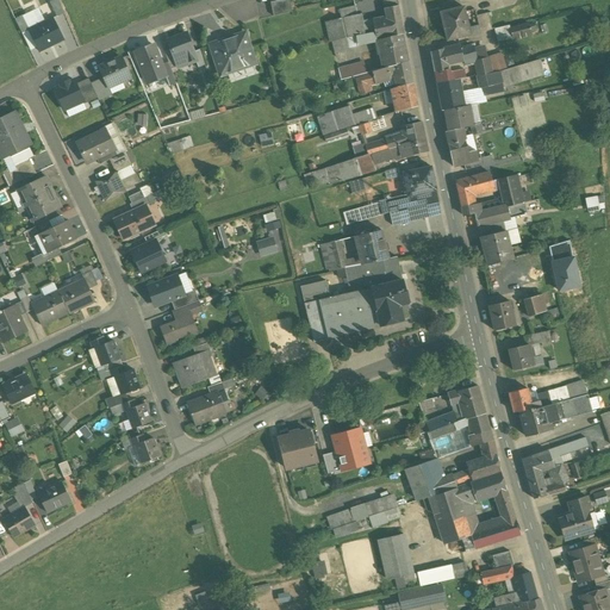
[(57,17),(64,13),(58,0),(54,0),(50,2),(57,17)]
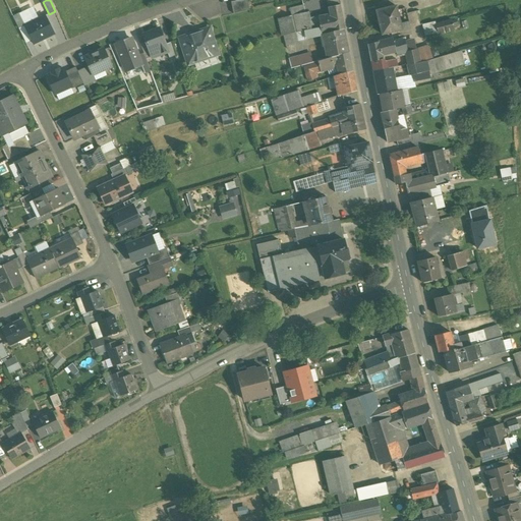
[(247,0),(241,0),(232,2),(234,14),(250,10),(247,0)]
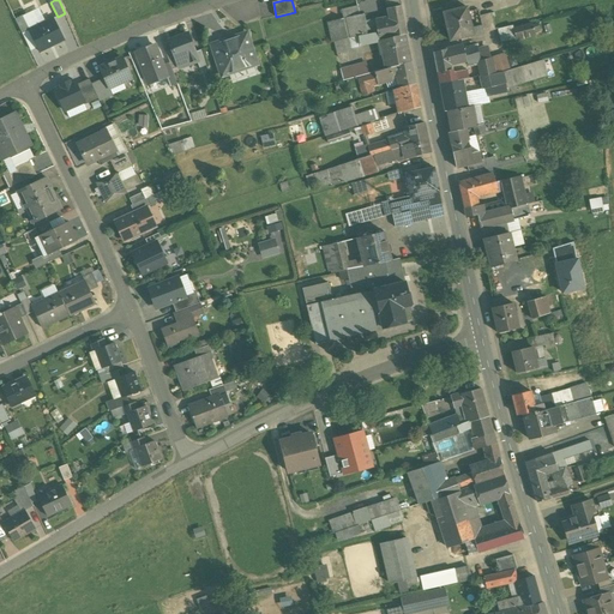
[(401,6),(390,10),(391,19),(403,17),(401,6)]
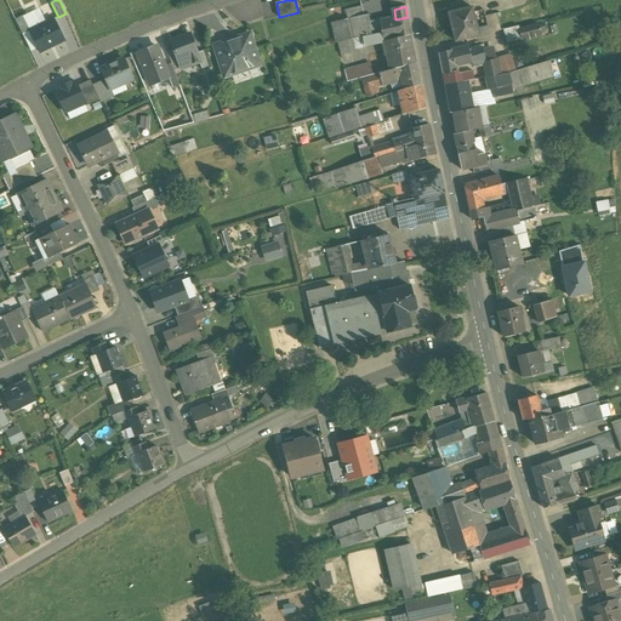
[(472,7),(448,13),(455,41),(479,36),(477,29),(472,7)]
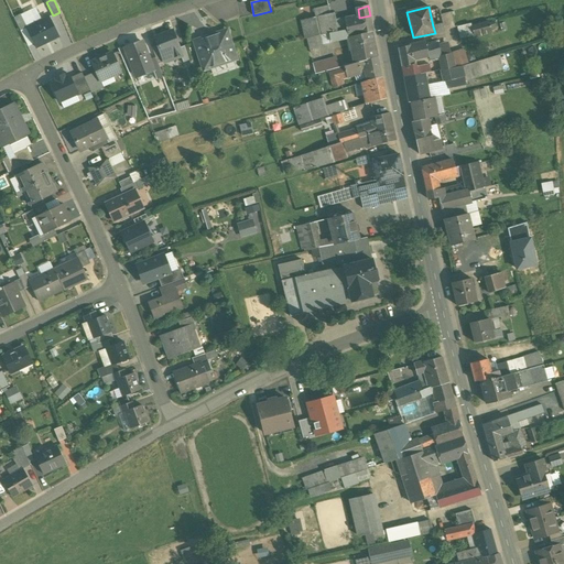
[(451,12),(440,15),(442,24),(443,24),(444,30),(455,28),(451,12)]
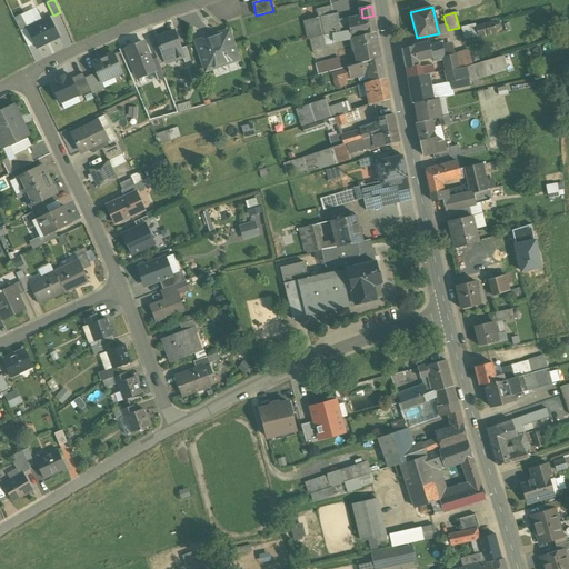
[(337,13),(305,21),(308,39),(310,39),(322,36),(323,36),(341,31),(339,20),(337,13)]
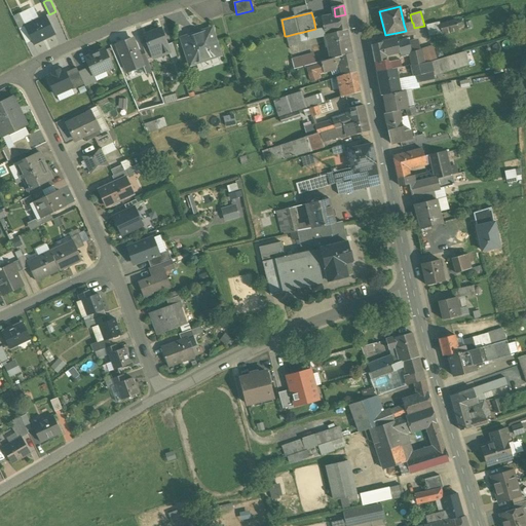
[(20,13),(12,16),(19,29),(25,26),(26,26),(20,13)]
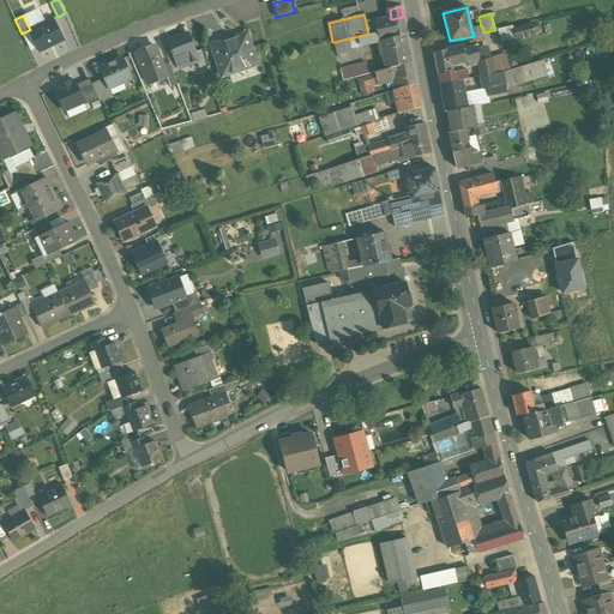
[(377,22),(375,22),(378,32),(379,41),(405,35),(407,35),(403,17),(391,19),(377,22)]
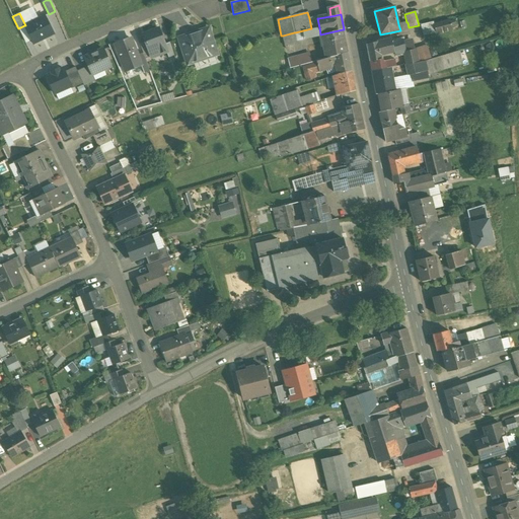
[(25,25),(24,25),(33,44),(55,33),(45,15),(25,25)]
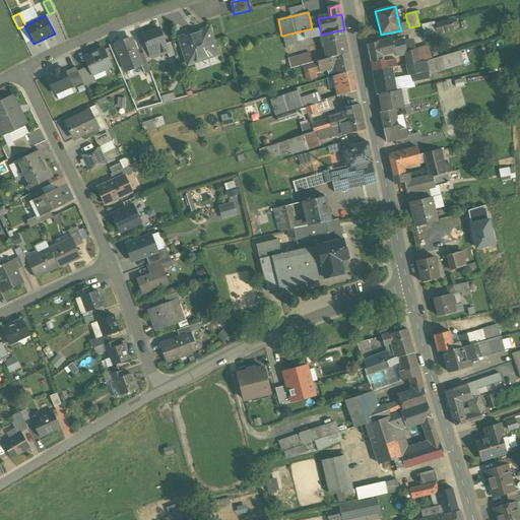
[(318,16),(310,18),(312,28),(320,27),(318,18),(319,18),(318,16)]
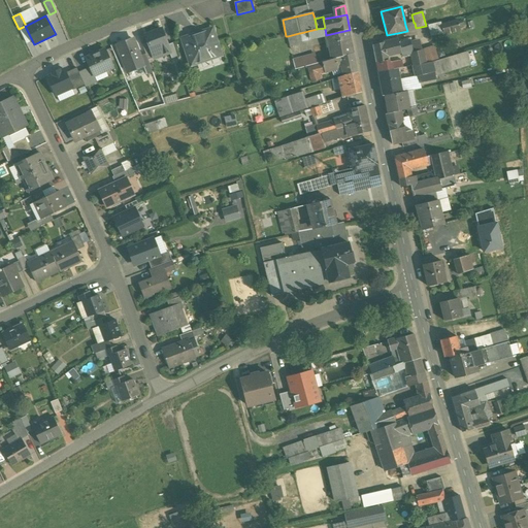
[(441,25),(440,25),(443,33),(460,29),(459,26),(463,25),(462,21),(458,22),(458,21),(441,25)]
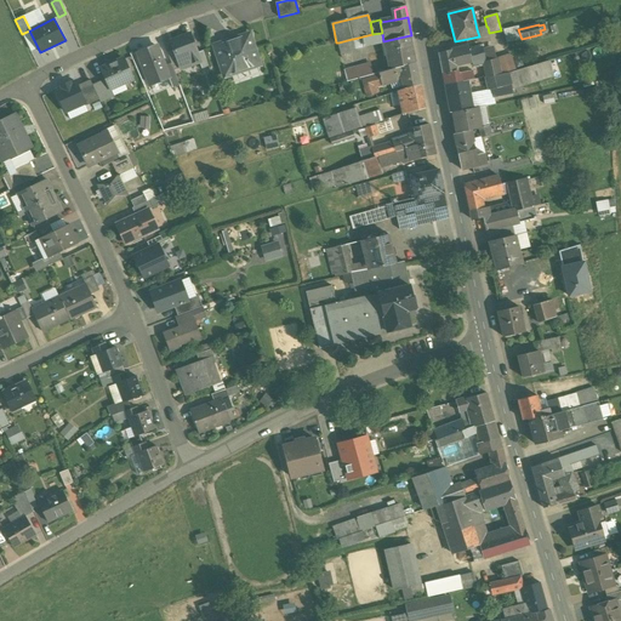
[(518,27),(503,30),(506,44),(522,39),(518,29),(519,29),(518,27)]
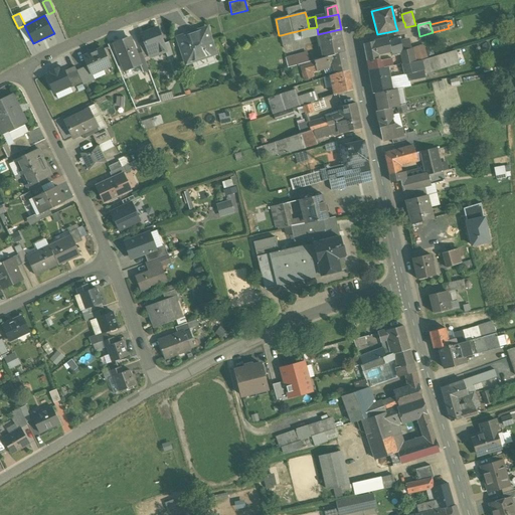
[(164,44),(157,28),(142,34),(145,41),(149,52),(150,52),(156,49),(158,54),(166,51),(164,44)]
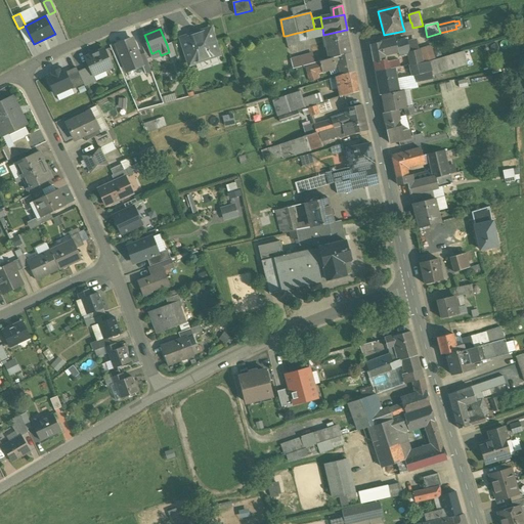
[(211,29),(190,36),(199,61),(211,57),(209,53),(218,50),(211,29)]
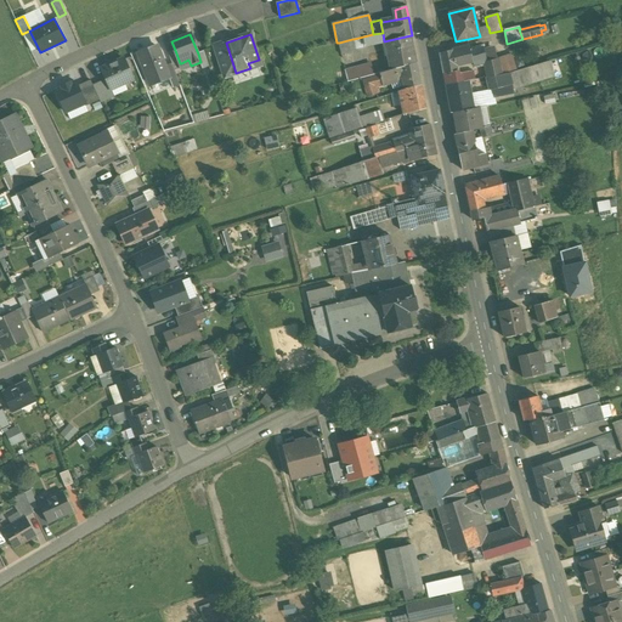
[(411,35),(385,43),(391,69),(417,63),(411,35)]
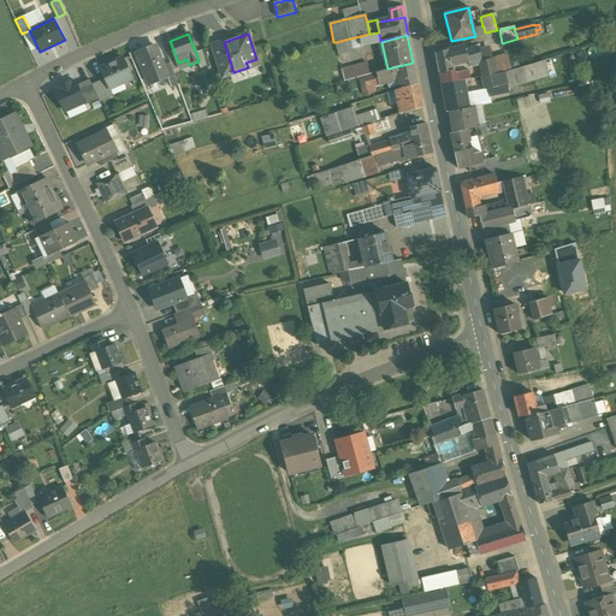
[(349,39),(336,42),(339,54),(353,51),(350,39),(349,39)]
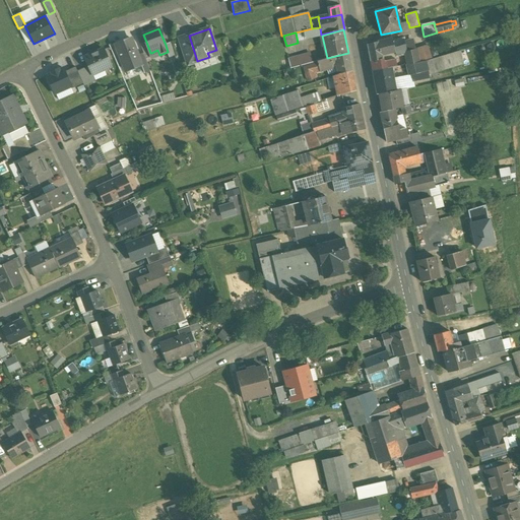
[(189,36),(180,39),(189,64),(197,61),(189,36)]
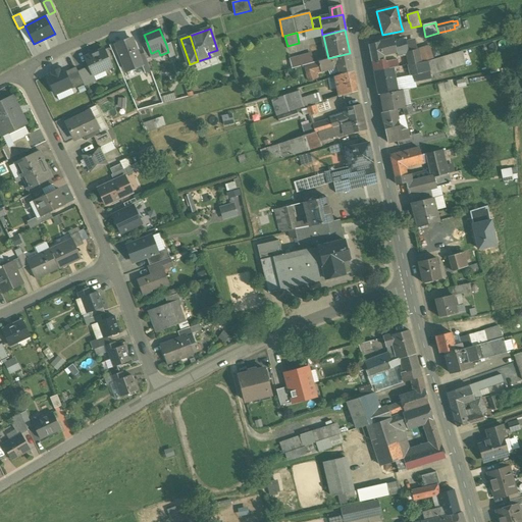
[(132,39),(115,45),(121,59),(122,59),(126,71),(142,65),(143,65),(139,56),(136,49),(135,49),(132,39)]
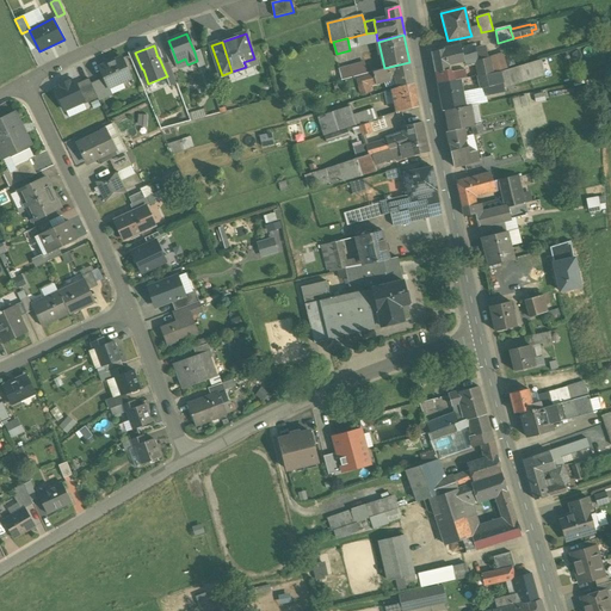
[(460,45),(444,49),(448,66),(464,61),(462,50),(460,45)]
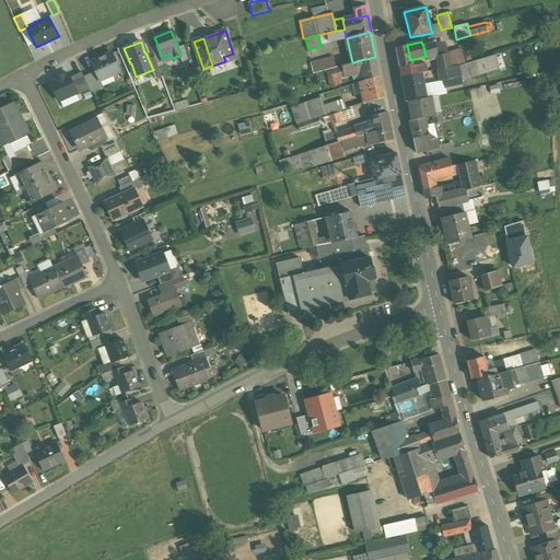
[(438,53),(434,43),(423,46),(426,56),(438,53)]
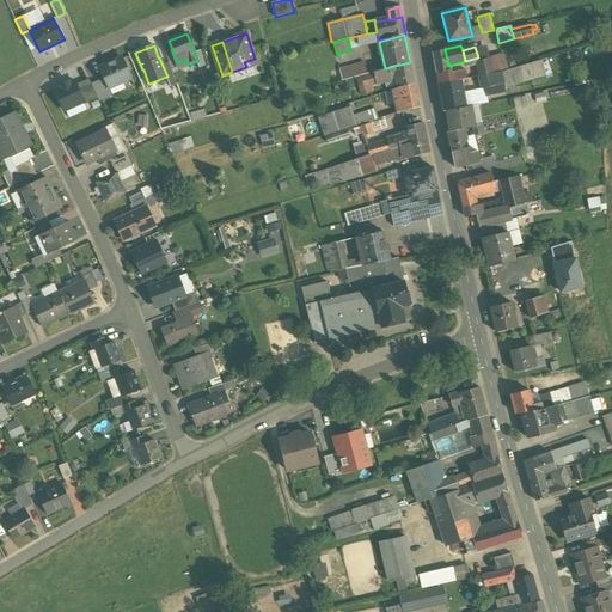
[(177,62),(172,49),(165,51),(170,63),(171,68),(179,65),(178,62),(177,62)]
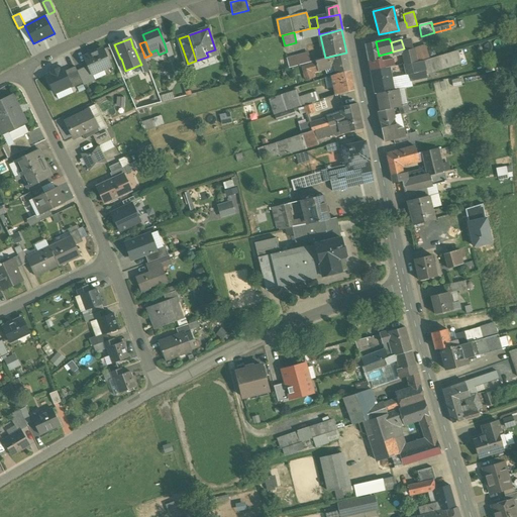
[(376,41),(365,44),(368,62),(378,60),(380,59),(379,56),(376,41)]
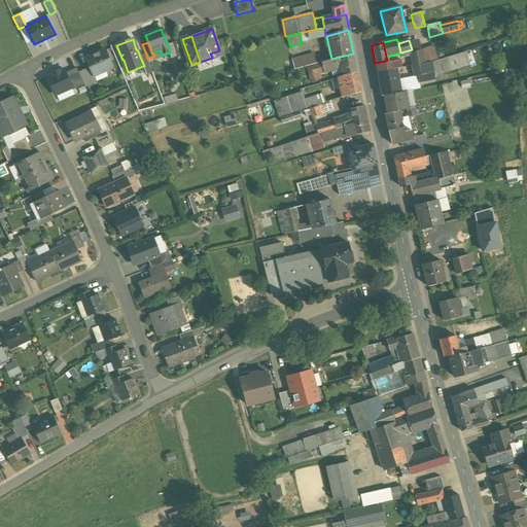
[(177,57),(173,43),(168,45),(170,53),(171,59),(177,57)]
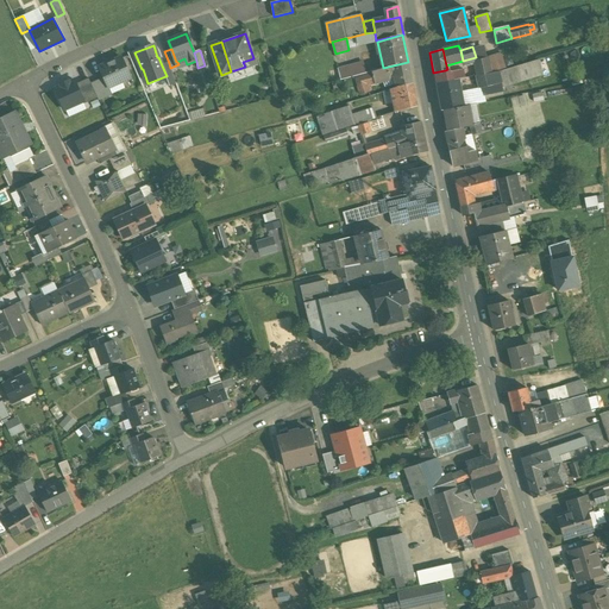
[(121,57),(100,67),(104,77),(108,88),(110,87),(131,77),(121,57)]
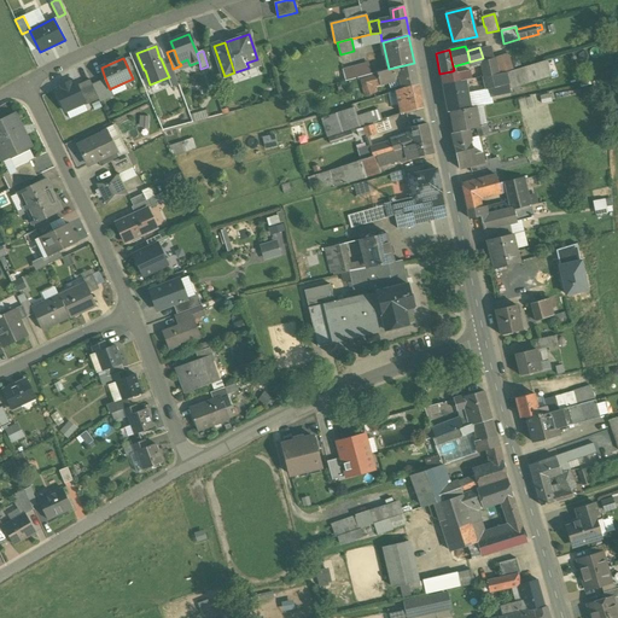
[(494,58),(483,62),(484,70),(495,66),(494,58)]
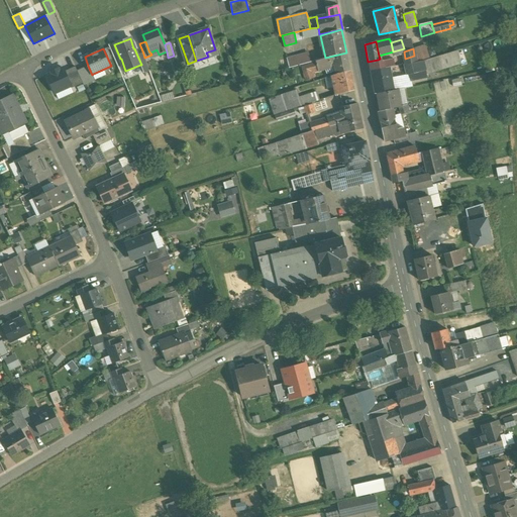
[(456,52),(422,61),(425,75),(460,65),(456,52)]
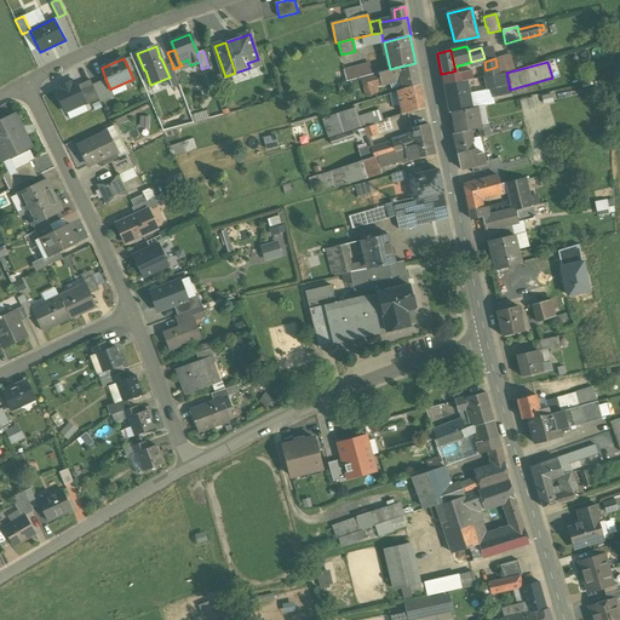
[(172,64),(165,67),(170,78),(168,78),(172,86),(179,84),(173,69),(172,64)]
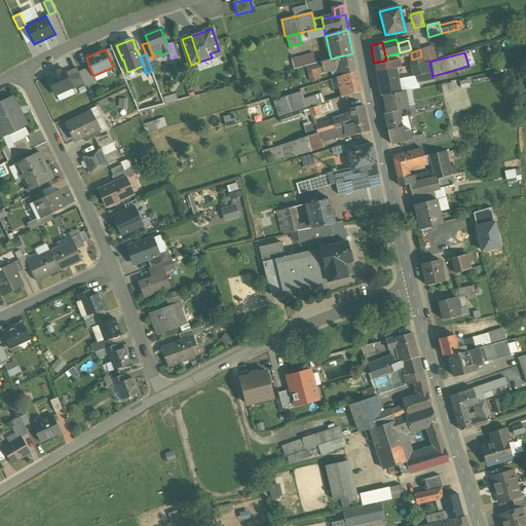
[(352,54),(329,61),(331,69),(342,66),(344,75),(355,73),(353,63),(354,63),(353,59),(352,54)]
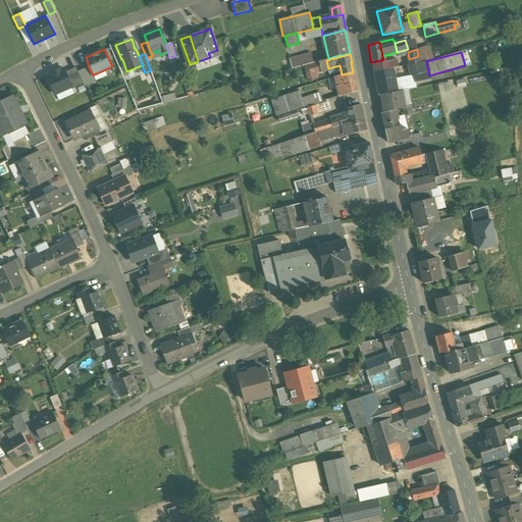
[(299,58),(290,60),(293,68),(301,66),(299,58)]
